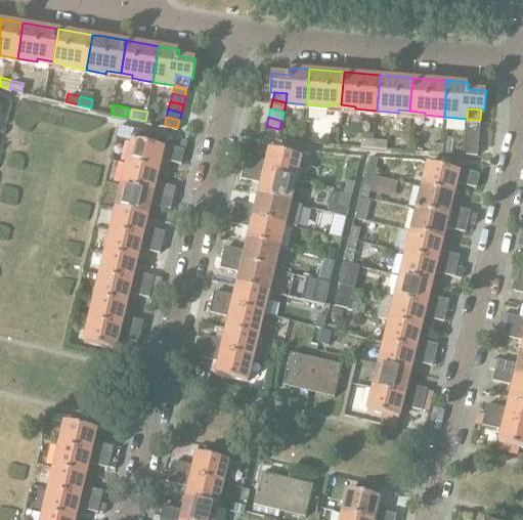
[(480,128),(480,120),(467,119),(467,127),(480,128)]
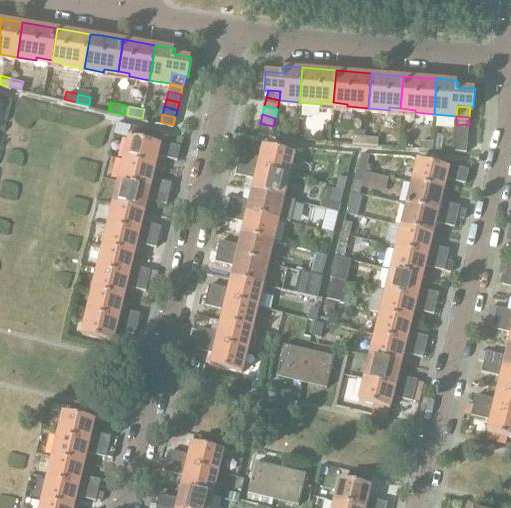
[(124,157),(155,164),(158,153),(177,157),(181,144),(160,139),(162,130),(131,123),(128,136),(129,136),(124,157)]
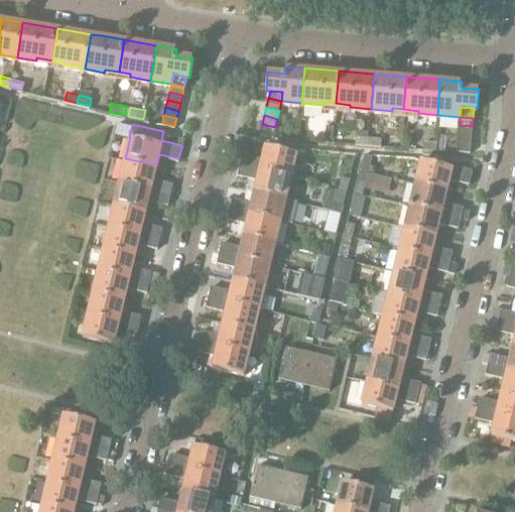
[(262,124),(260,132),(273,136),(275,127),(262,124)]
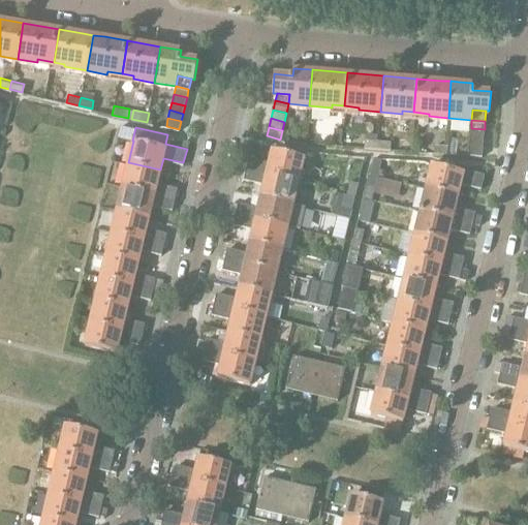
[(470,136),(484,137),(485,129),(471,128),(470,136)]
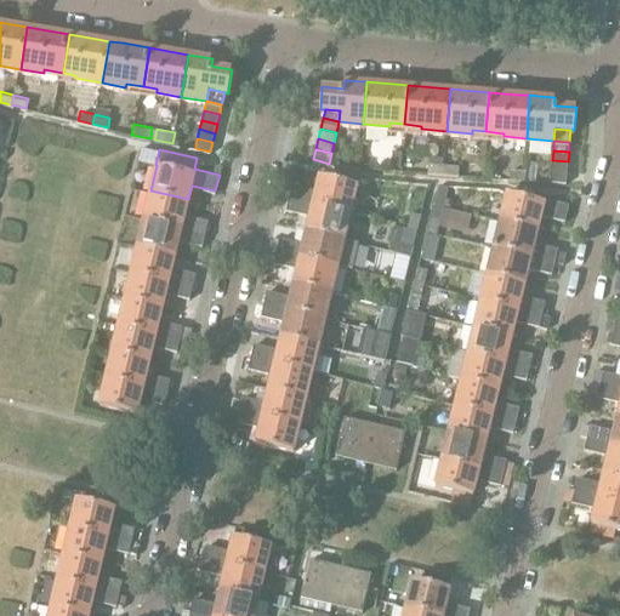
[(551,170),(567,171),(568,161),(552,160),(551,170)]
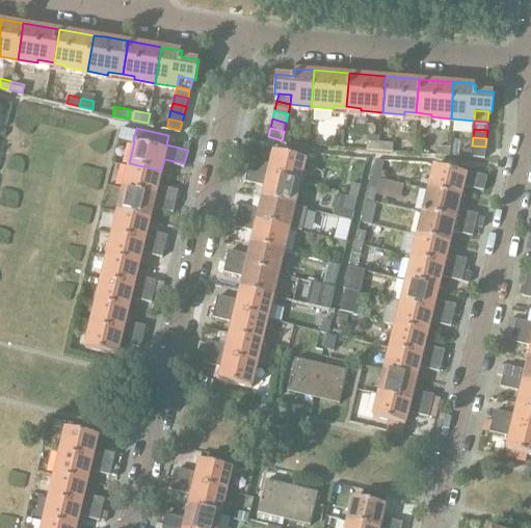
[(367,146),(379,147),(380,139),(367,138),(367,146)]
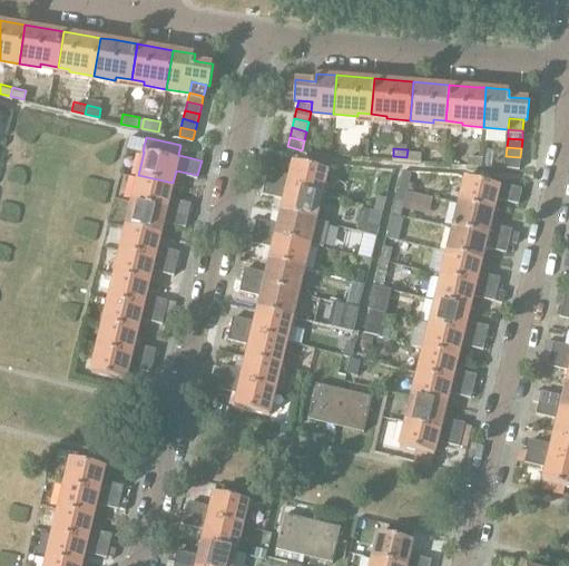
[(421,150),(408,149),(406,157),(421,158),(421,150)]
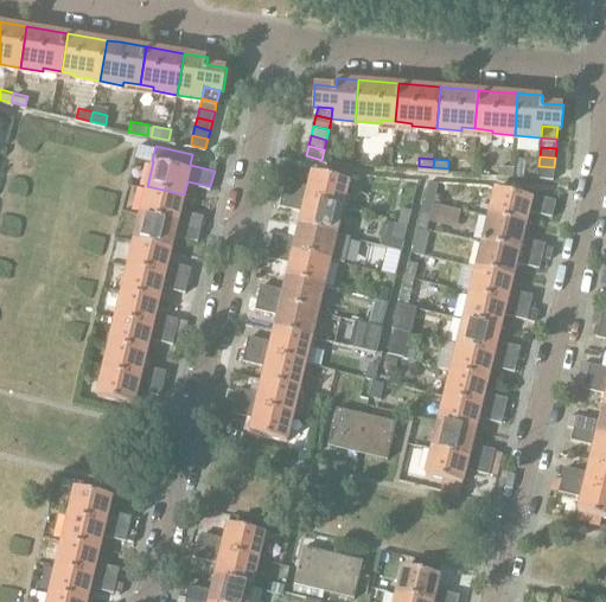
[(515,164),(501,164),(501,174),(514,174),(515,164)]
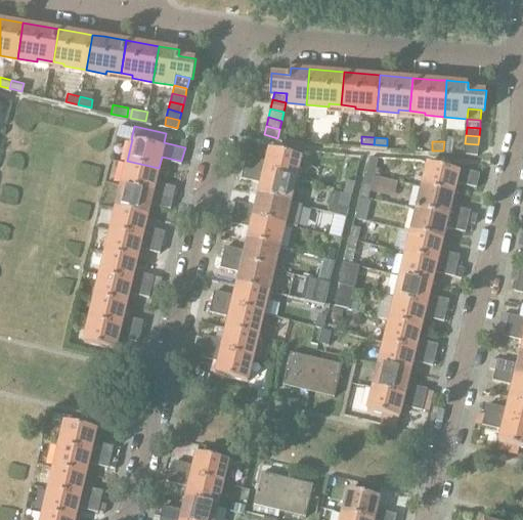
[(478,153),(478,144),(465,143),(465,152),(478,153)]
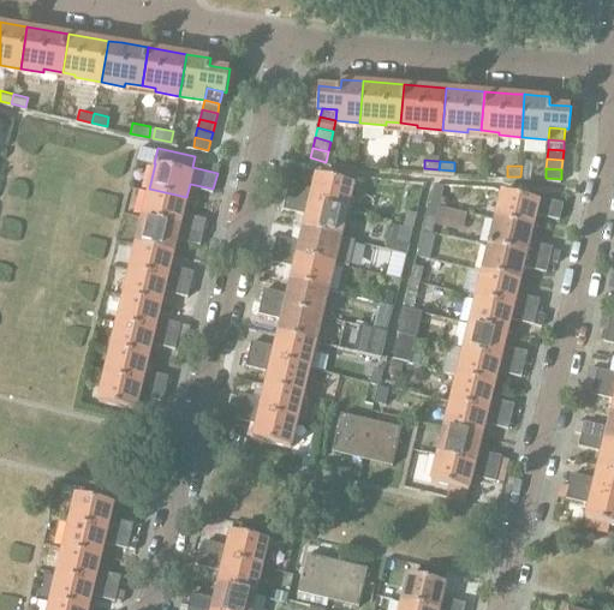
[(316,173),(315,180),(313,187),(290,181),(286,195),(347,209),(349,209),(350,207),(349,205),(355,181),(316,173)]
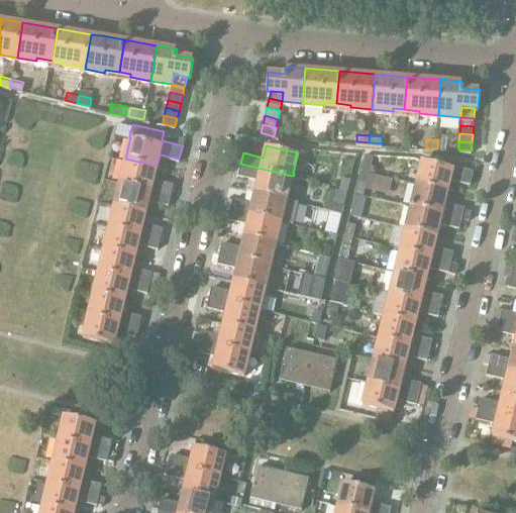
[(362,170),(368,171),(370,172),(374,155),(366,152),(362,170)]
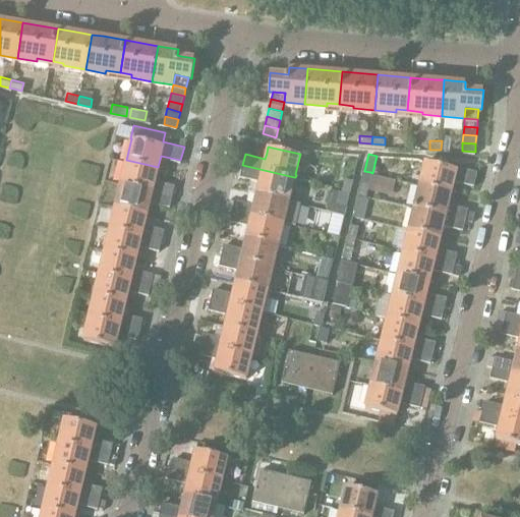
[(425,162),(420,183),(452,190),(455,178),(474,183),(477,170),(457,165),(457,167),(429,161),(429,160),(425,159),(424,162),(425,162)]
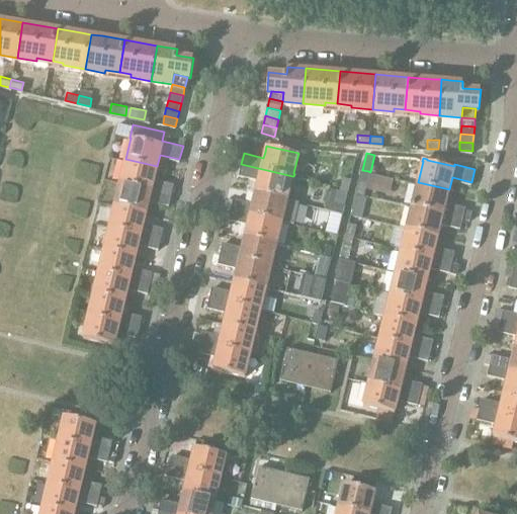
[(125,159),(120,179),(119,179),(119,180),(171,193),(174,183),(154,178),(157,166),(125,159)]
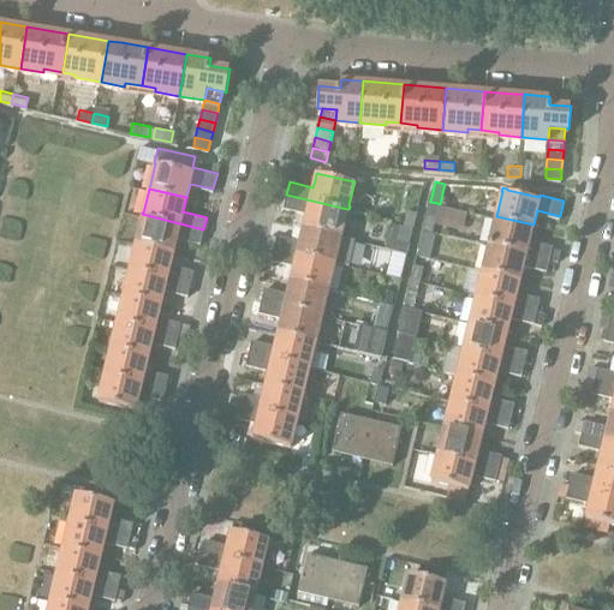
[(304,226),(341,235),(347,209),(286,195),(284,207),(308,211),(304,226)]
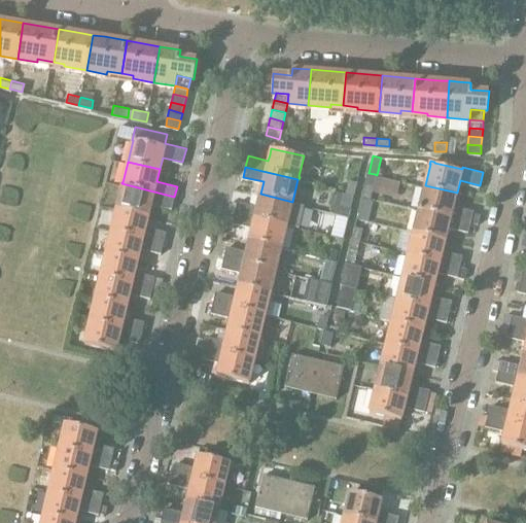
[(350,179),(347,190),(354,192),(357,181),(350,179)]
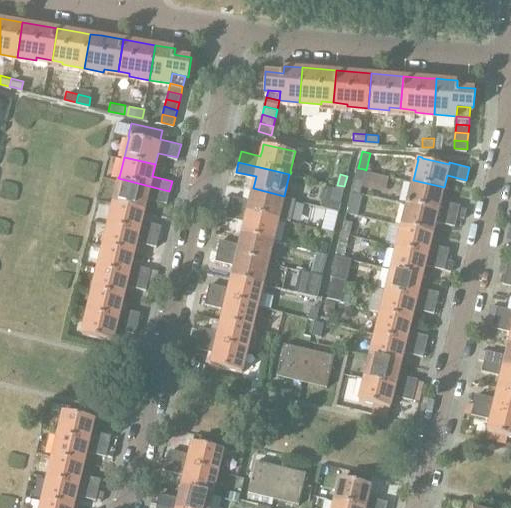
[(169,191),(118,178),(117,179),(119,180),(113,201),(145,208),(147,196),(167,201),(169,191)]
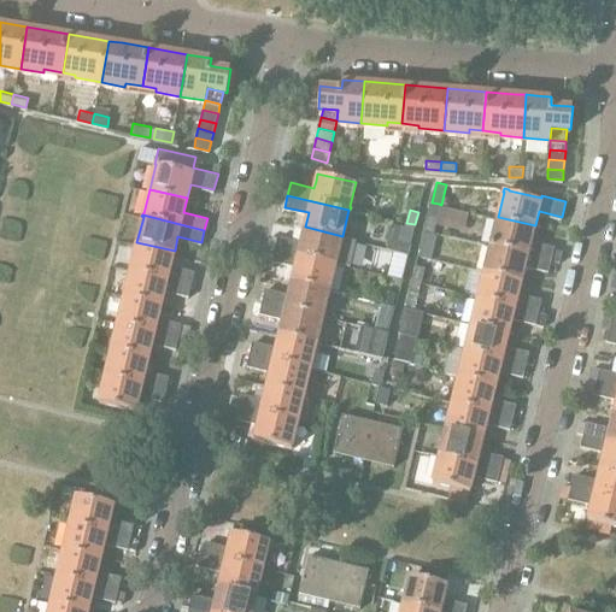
[(429,215),(426,228),(434,230),(438,217),(429,215)]
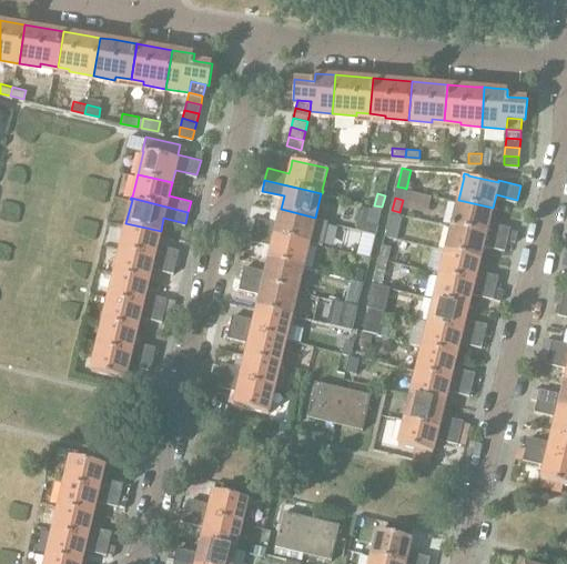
[(452,222),(452,223),(508,238),(510,228),(512,227),(489,221),(493,208),(458,200),(453,222),(452,222)]
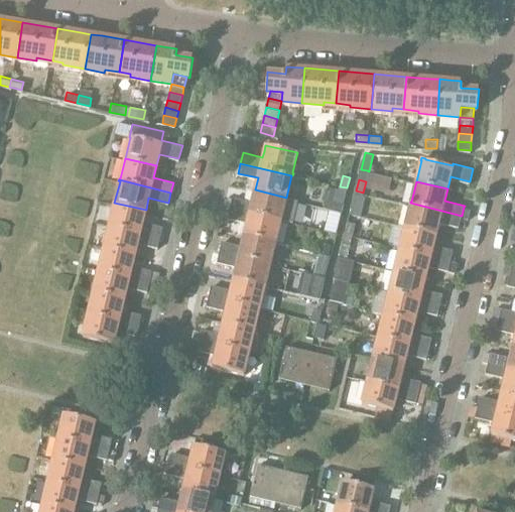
[(343,211),(347,190),(329,186),(324,207),(343,211)]
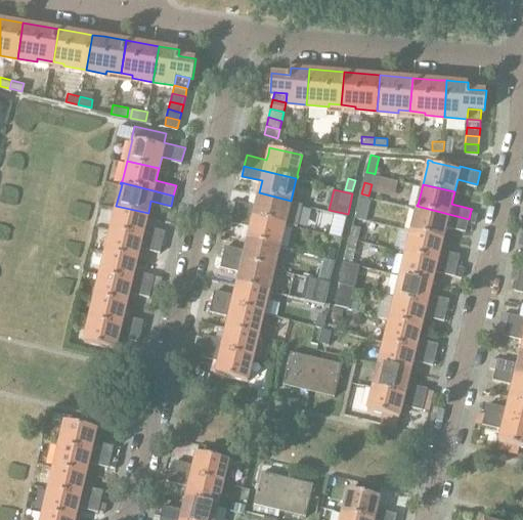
[(233,211),(287,222),(287,220),(286,220),(291,201),(259,192),(257,204),(236,199),(233,211)]
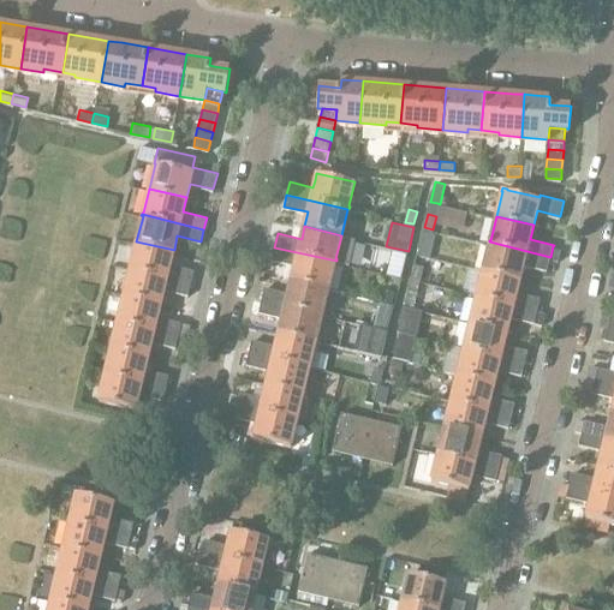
[(424,229),(418,253),(430,256),(436,232),(424,229)]
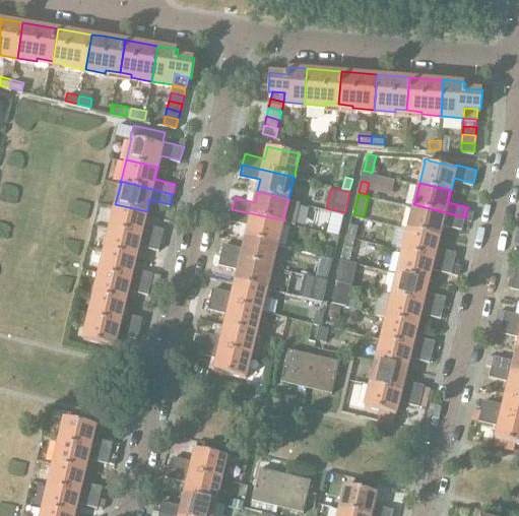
[(144,222),(145,216),(147,211),(115,204),(111,224),(109,223),(109,226),(161,238),(164,228),(144,222)]
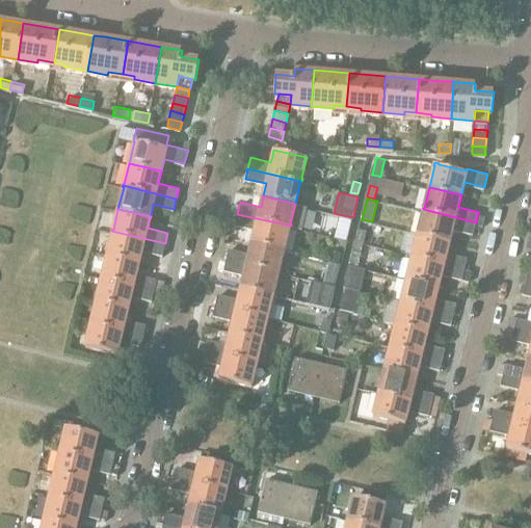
[(424,210),(418,232),(450,240),(453,228),(473,233),(476,222),(423,209),(423,210),(424,210)]
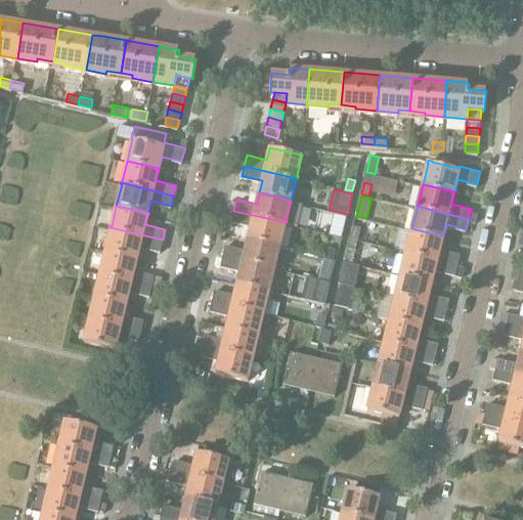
[(471,210),(469,219),(475,221),(477,212),(471,210)]
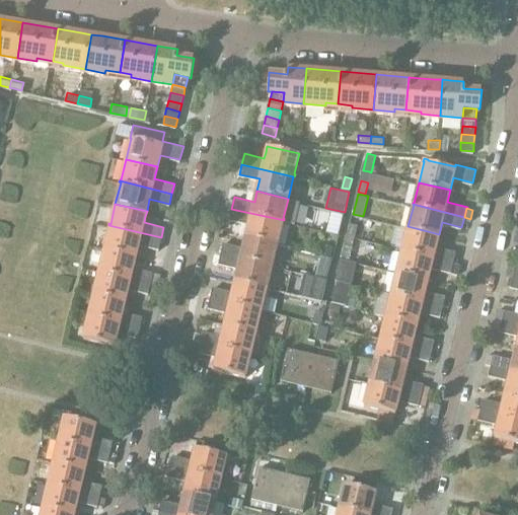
[(245,235),(278,242),(283,221),(284,221),(284,220),(231,209),(229,218),(248,222),(245,235)]
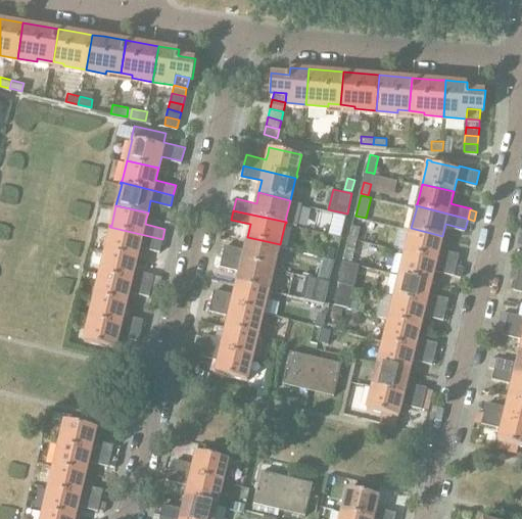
[(350,220),(347,234),(357,237),(360,223),(350,220)]
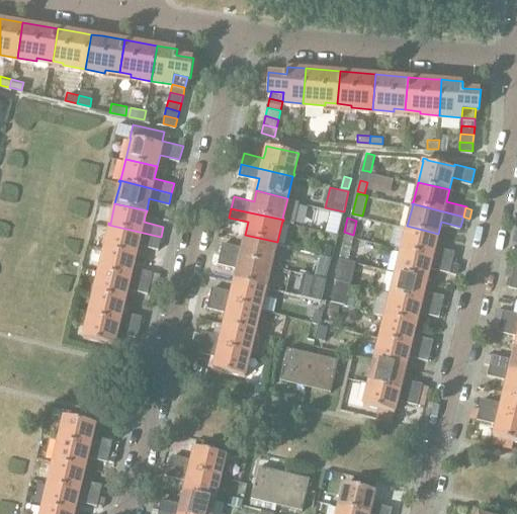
[(397,223),(392,243),(401,245),(405,225),(397,223)]
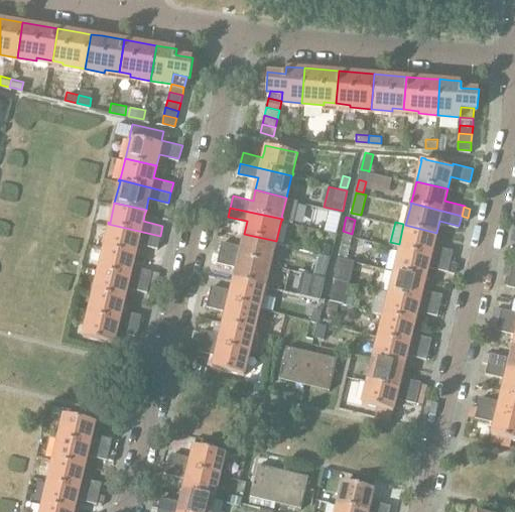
[(160,236),(108,224),(108,225),(109,225),(104,246),(135,254),(138,242),(158,246),(160,236)]
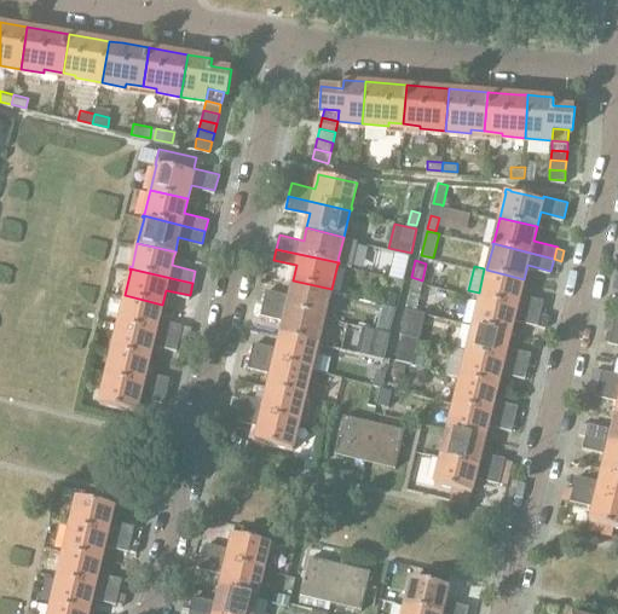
[(479,294),(479,296),(541,312),(544,300),(520,294),(524,279),(486,270),(480,295),(479,294)]
